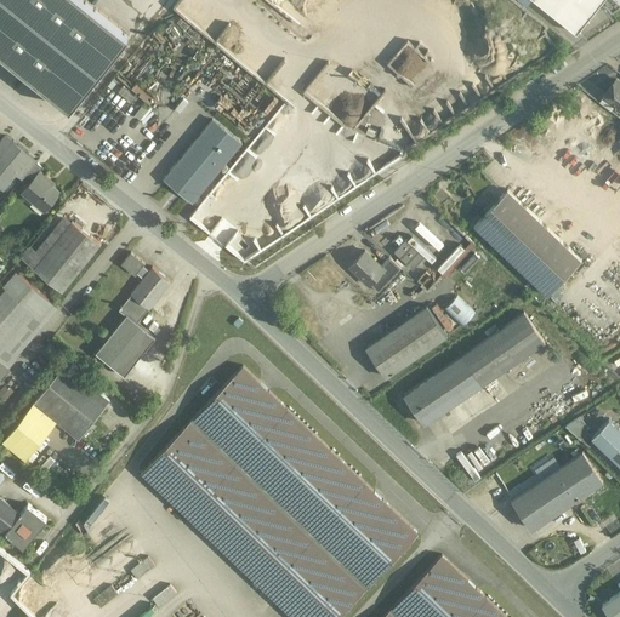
[(80,0),(0,0),(0,55),(69,112),(129,38),(80,0)]
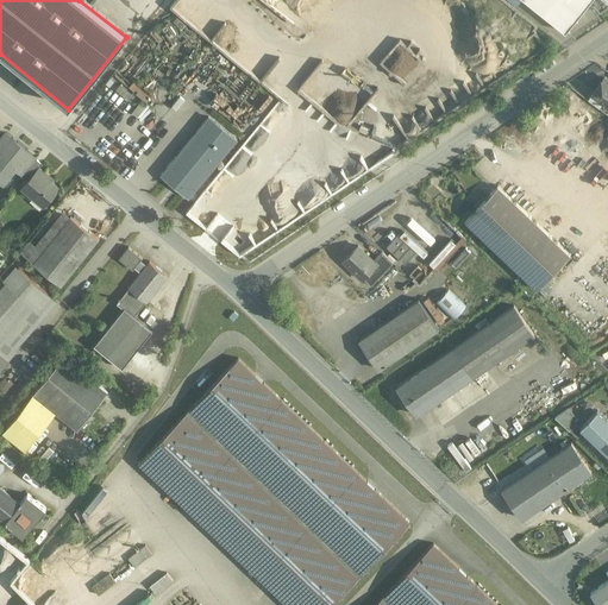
[(593,0),(520,0),(564,36),(588,7),(593,0)]
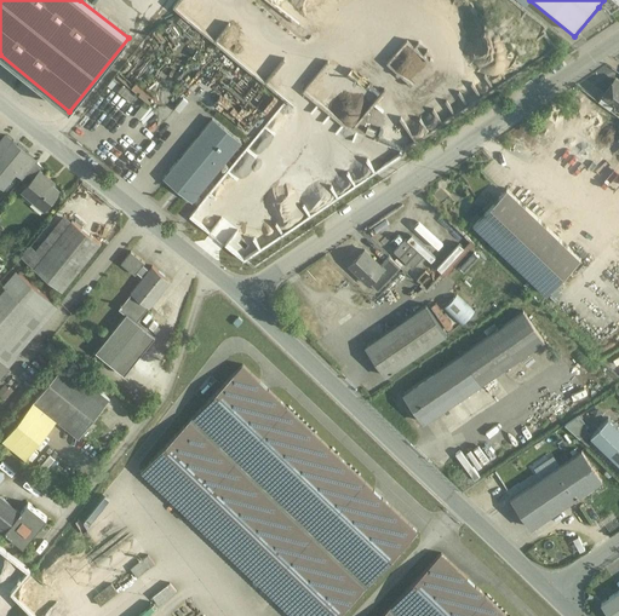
[(618,0),(603,0),(599,7),(609,17),(618,10),(618,0)]
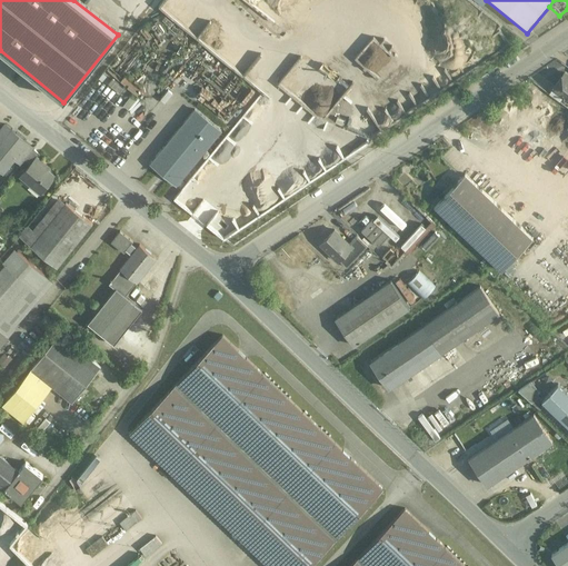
[(567,80),(564,77),(551,91),(562,100),(561,101),(562,101),(564,100),(567,103),(567,80)]
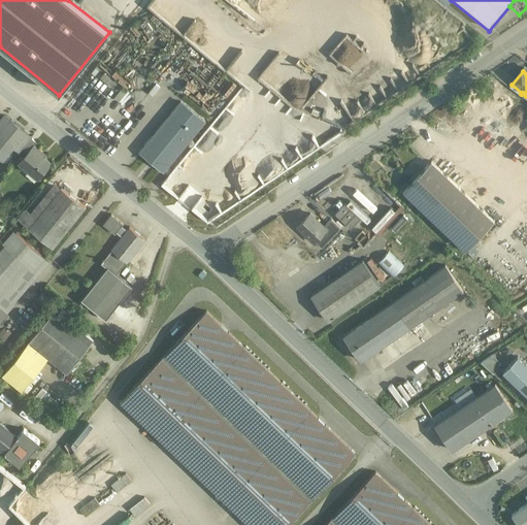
[(205,125),(179,104),(138,155),(163,175),(205,125)]
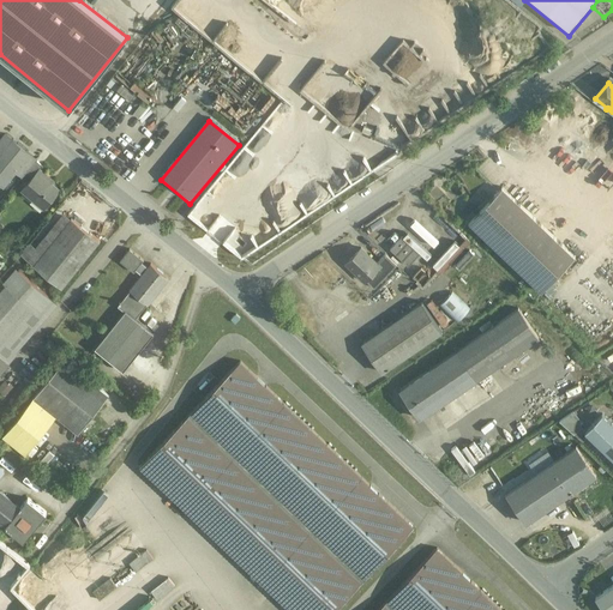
[(310,201),(286,182),(310,153),(270,122),(232,170),(263,195),(235,229),(260,248),(288,215),(294,221),(310,201)]
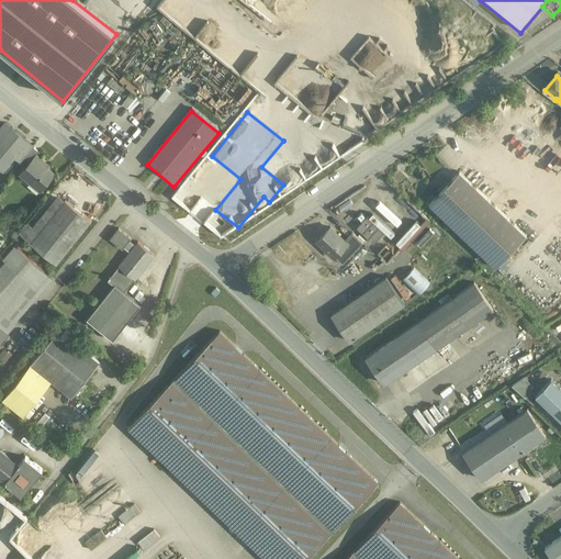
[(10,131),(0,143),(0,168),(1,169),(12,156),(14,153),(23,143),(24,142),(10,131)]
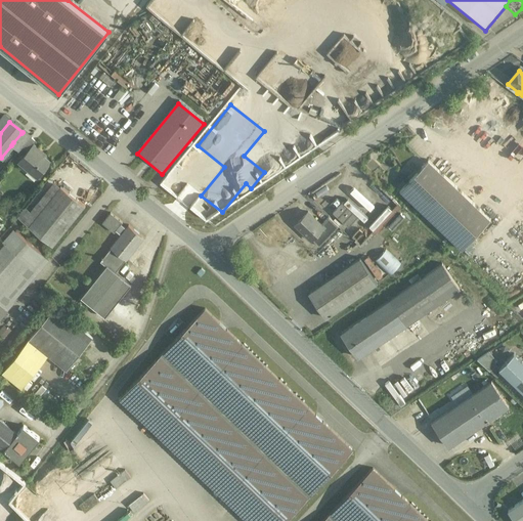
[(29,140),(22,133),(13,142),(22,149),(29,140)]
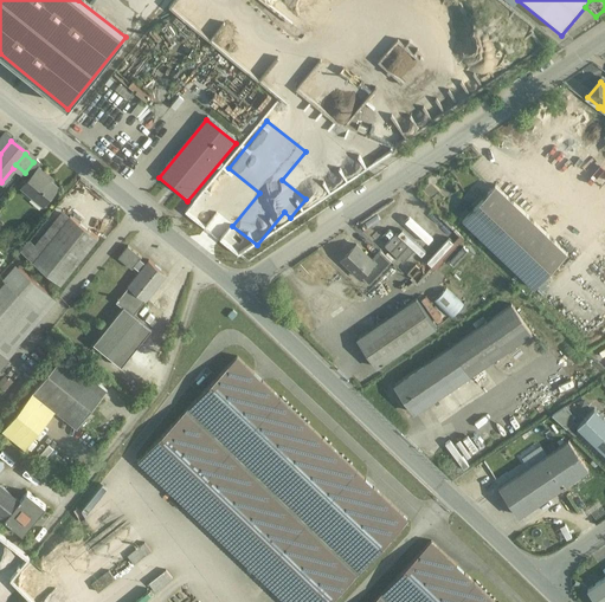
[(25,173),(24,174),(30,179),(37,170),(38,170),(40,168),(33,162),(25,173)]
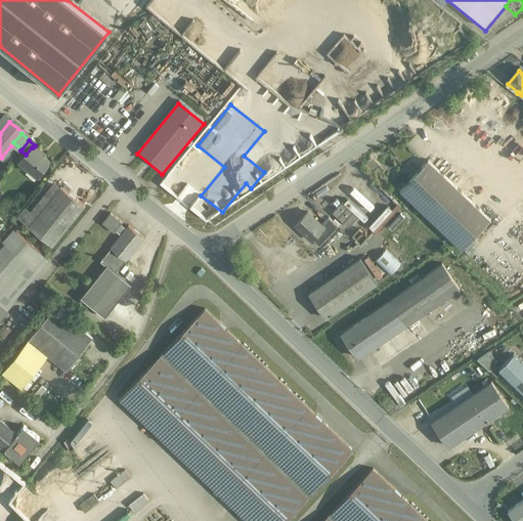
[(22,149),(13,142),(11,145),(18,153),(20,150),(22,149)]
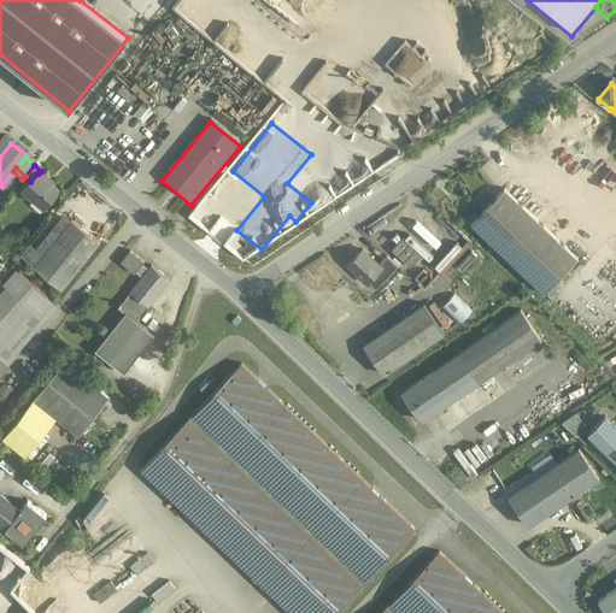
[(39,174),(37,174),(30,182),(21,194),(42,213),(58,194),(45,184),(47,182),(39,174)]
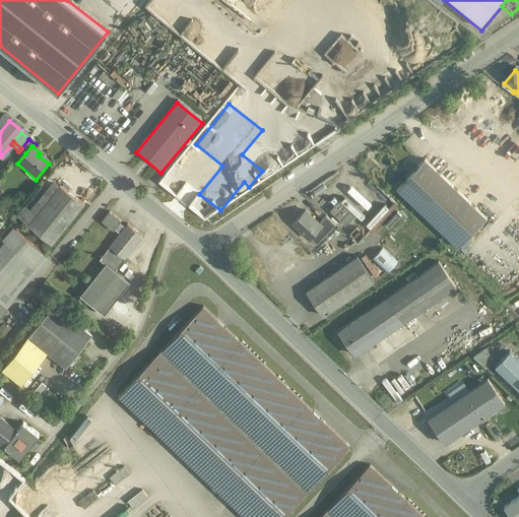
[(485,221),(424,162),(396,191),(458,251),(485,221)]
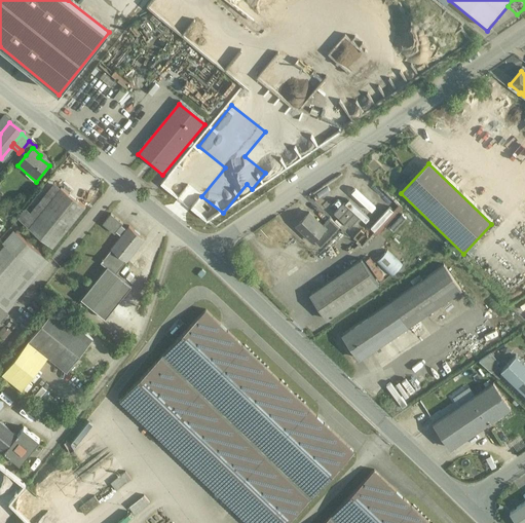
[(27,229),(59,190),(51,184),(28,213),(23,209),(13,219),(27,229)]
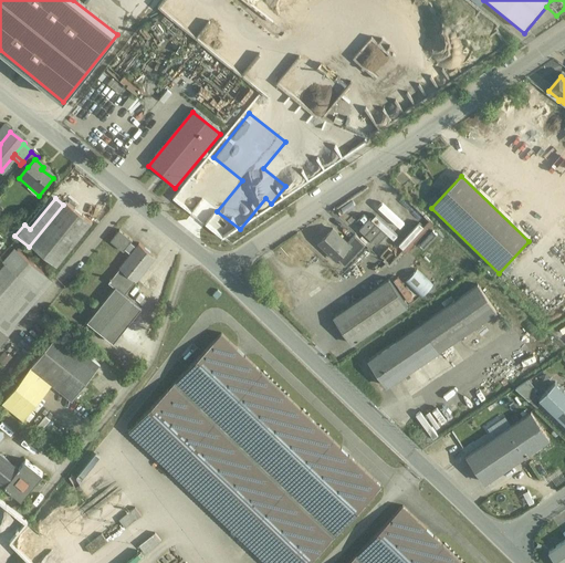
[(389,207),(399,216),(401,214),(400,212),(406,206),(397,198),(389,207)]
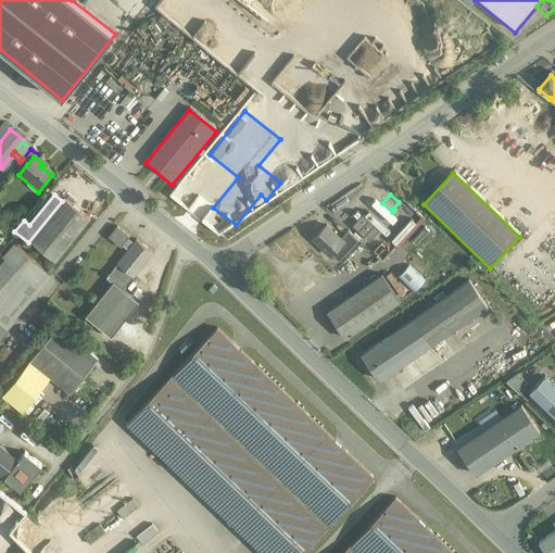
[(62,201),(28,242),(54,264),(88,223),(62,201)]
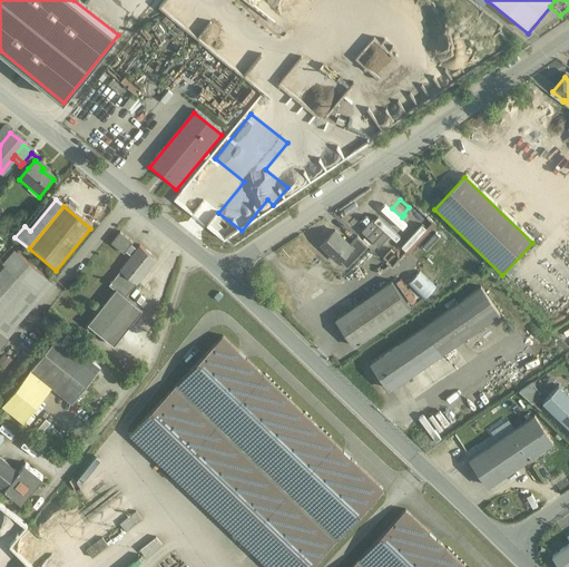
[(389,238),(372,223),(361,234),(378,251),(389,238)]
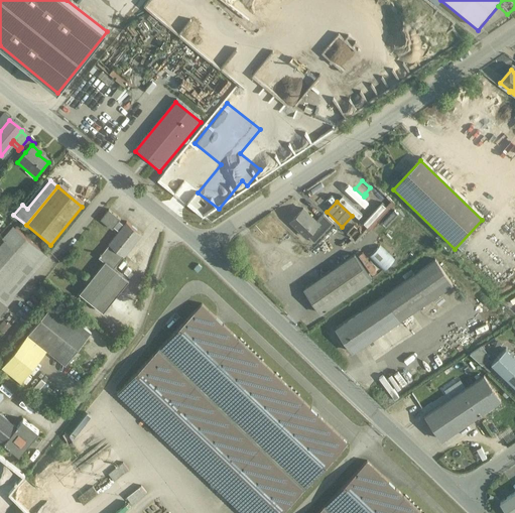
[(380,205),(361,226),(368,233),(387,212),(380,205)]
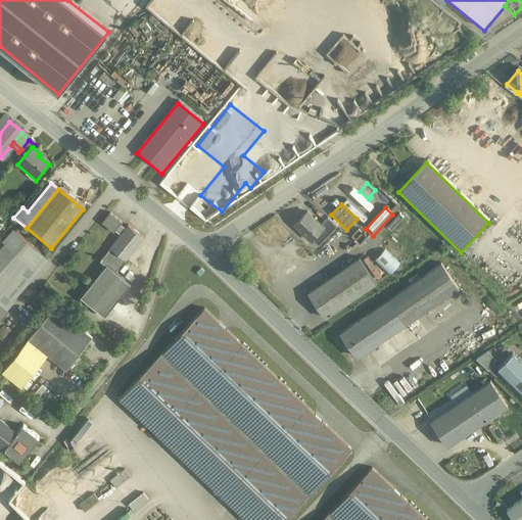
[(320,227),(306,215),(294,227),(310,242),(311,242),(322,230),(320,227)]
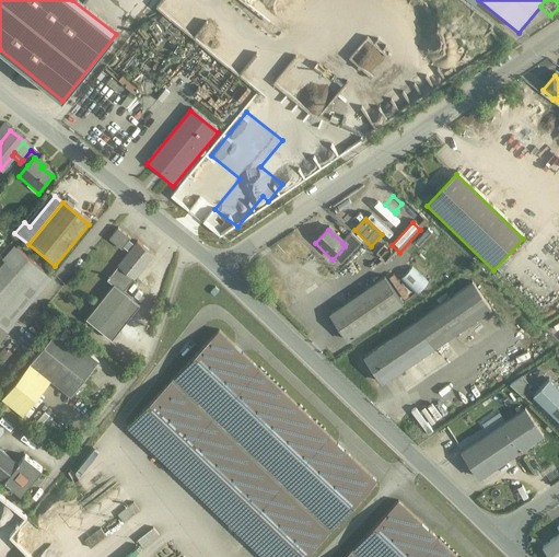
[(128,241),(116,231),(108,241),(120,251),(121,250),(127,254),(131,250),(125,245),(128,241)]
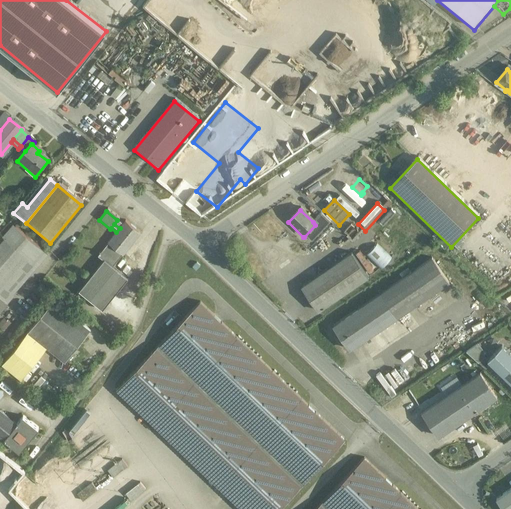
[(330,224),(320,214),(315,220),(324,229),(330,224)]
